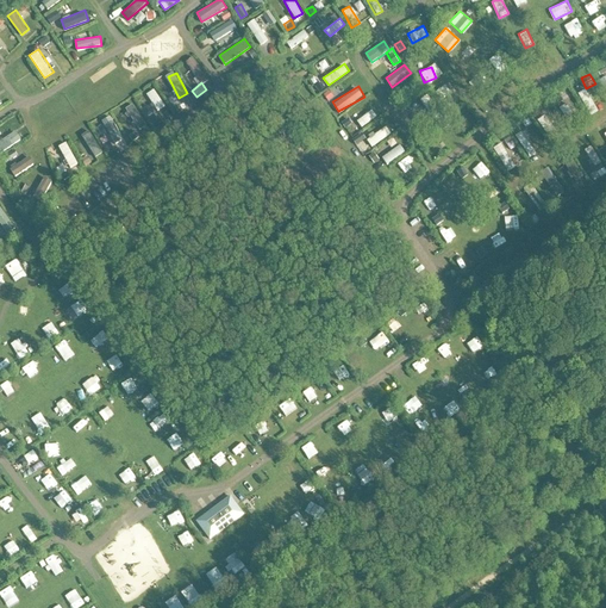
[(587,87),(578,92),(588,115),(598,110),(587,87)]
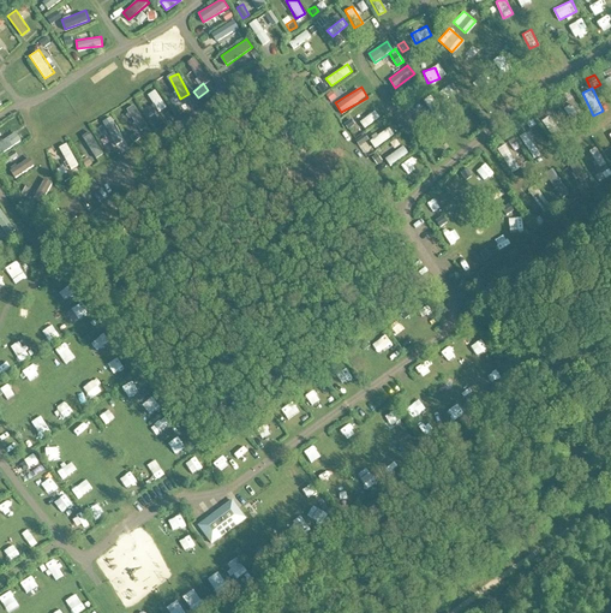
[(156,89),(148,94),(157,111),(167,106),(156,89)]
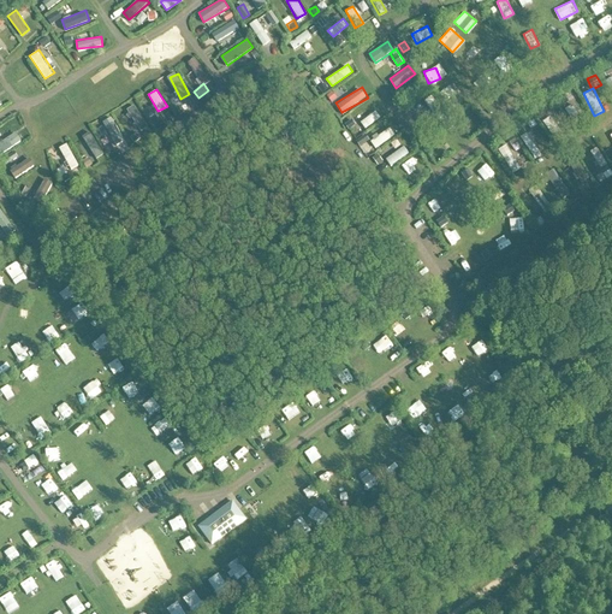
[(330,90),(324,95),(328,102),(334,98),(330,90)]
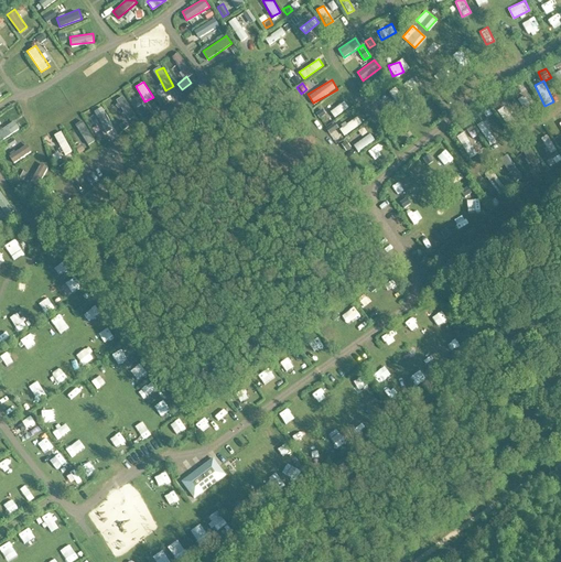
[(402,111),(410,107),(397,86),(389,90),(402,111)]
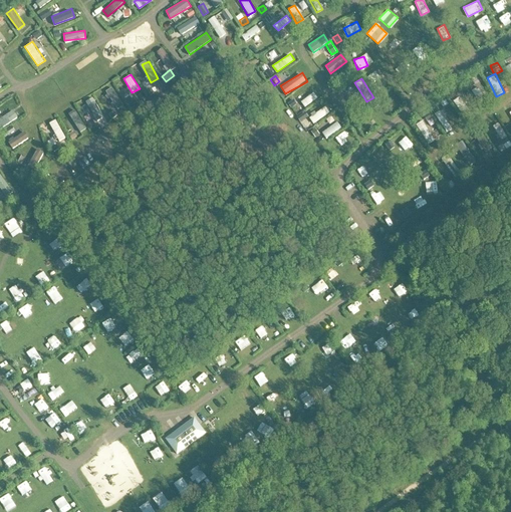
[(469,78),(464,82),(467,87),(473,83),(469,78)]
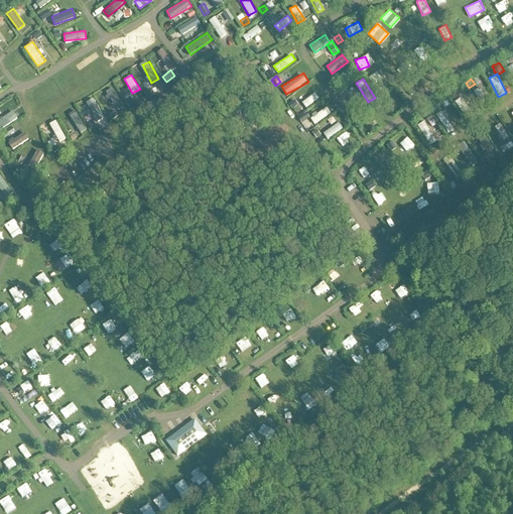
[(107,90),(118,108),(124,104),(113,86),(107,90)]
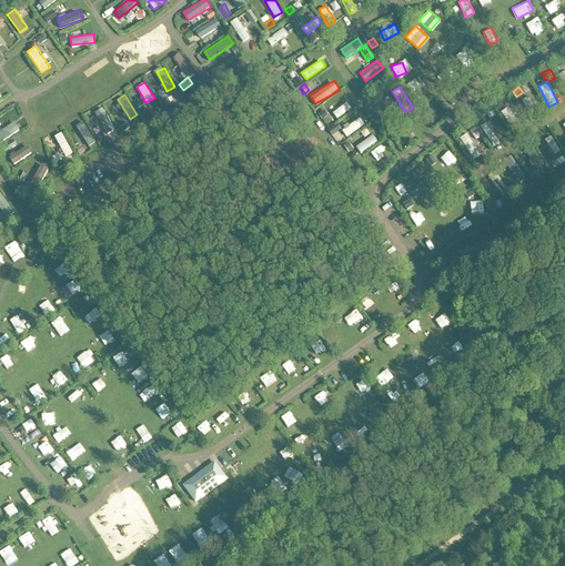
[(527,112),(536,108),(530,94),(521,99),(527,112)]
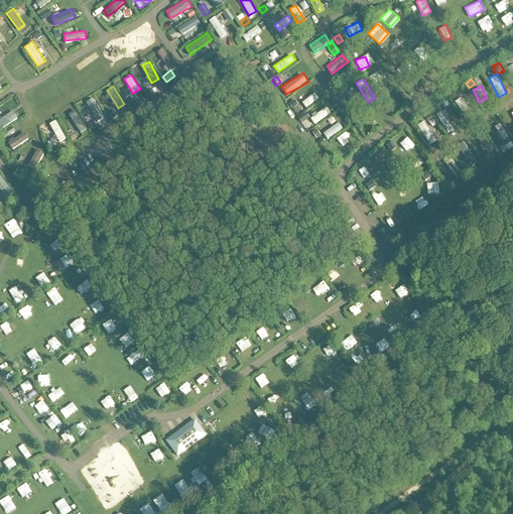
[(126,99),(131,95),(126,88),(121,92),(126,99)]
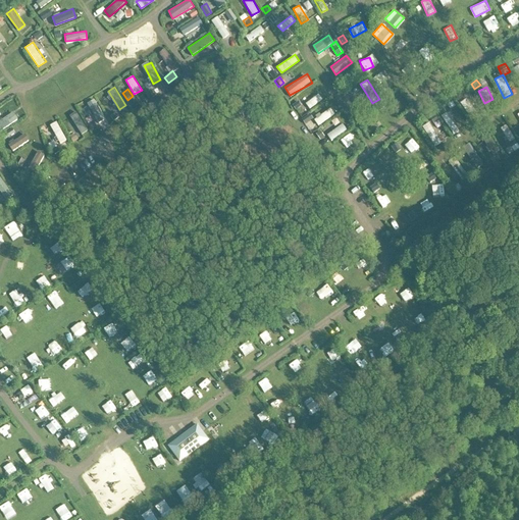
[(309,108),(323,98),(319,92),(305,103),(309,108)]
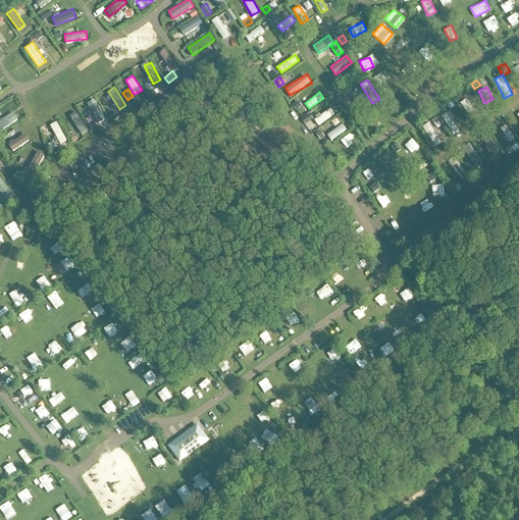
[(457,93),(452,96),(455,101),(460,97),(457,93)]
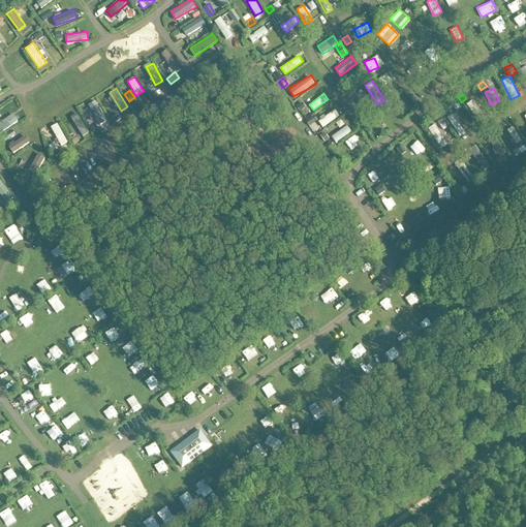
[(89,103),(100,124),(107,120),(96,99),(89,103)]
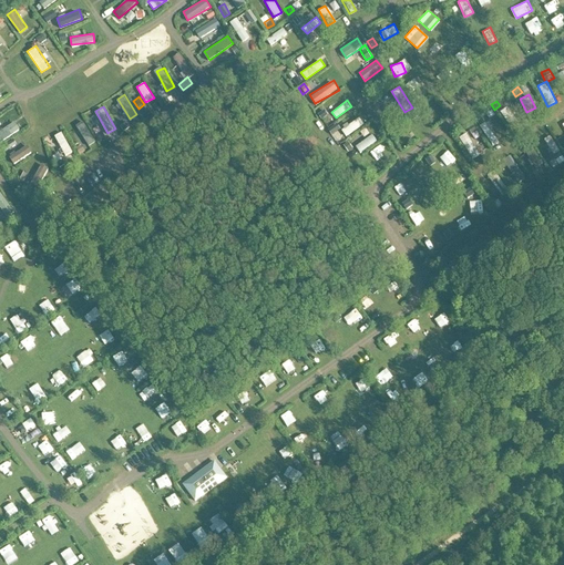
[(145,116),(152,112),(149,106),(142,110),(145,116)]
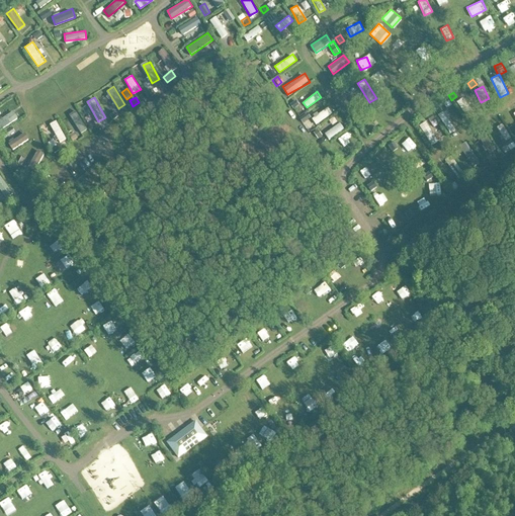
[(293,99),(287,104),(291,108),(296,104),(293,99)]
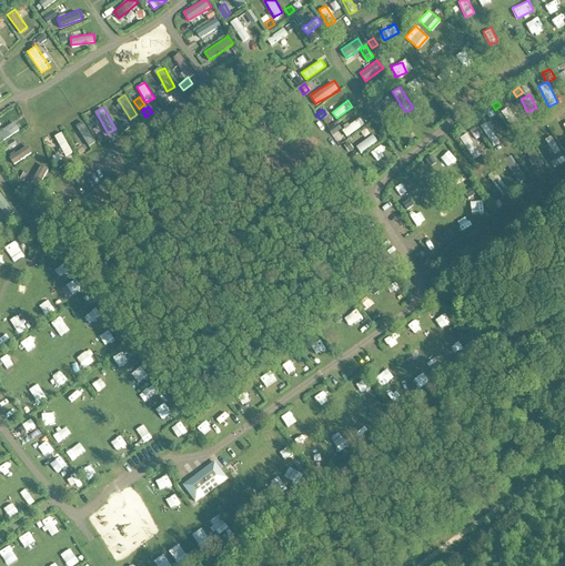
[(413,109),(407,113),(412,120),(417,115),(413,109)]
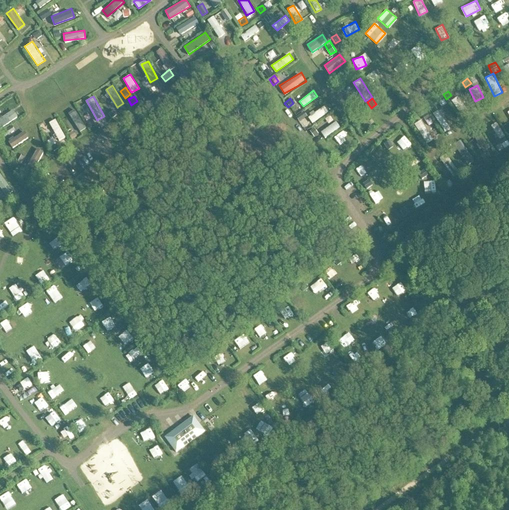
[(324,105),(308,116),(312,122),(328,111),(324,105)]
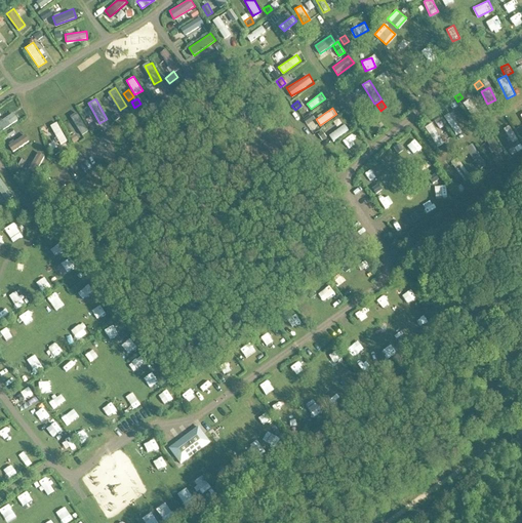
[(14,111),(0,118),(0,131),(19,119),(14,111)]
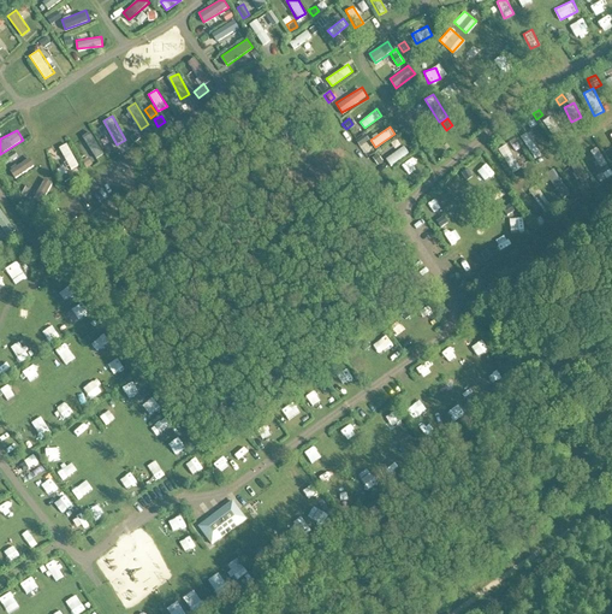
[(533,158),(541,153),(528,130),(521,135),(533,158)]
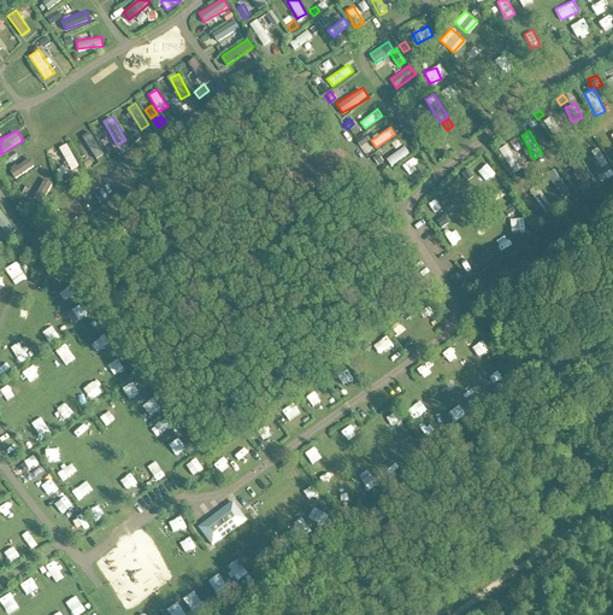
[(134,133),(127,138),(131,144),(139,139),(134,133)]
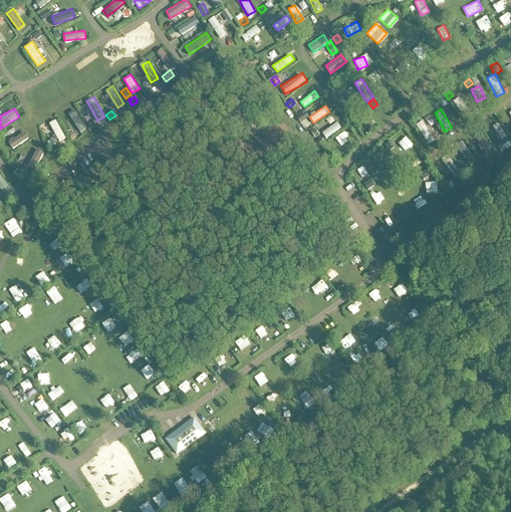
[(424,121),(430,117),(426,112),(421,115),(424,121)]
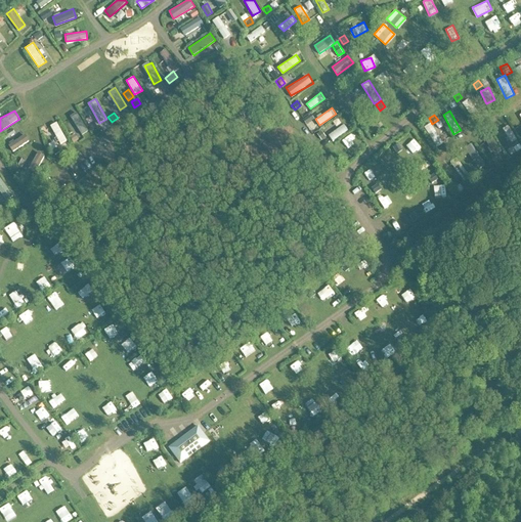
[(306,116),(301,119),(304,124),(309,121),(306,116)]
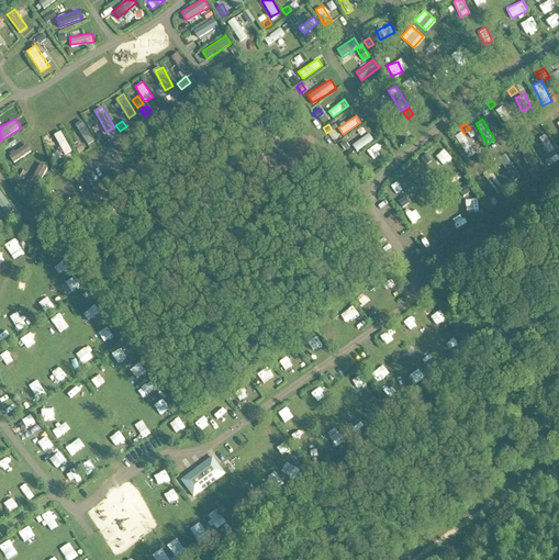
[(65,154),(73,149),(62,130),(54,133),(65,154)]
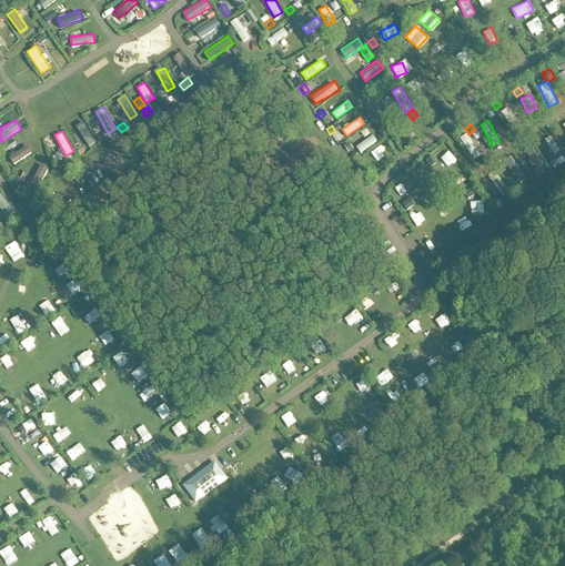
[(98,131),(92,135),(96,141),(101,138),(98,131)]
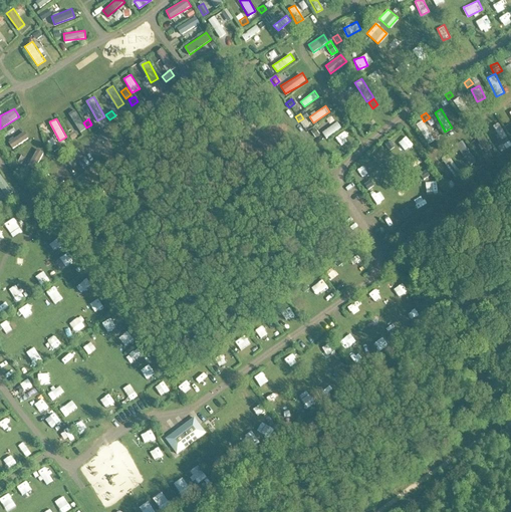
[(338,121),(320,130),(324,137),(342,129),(338,121)]
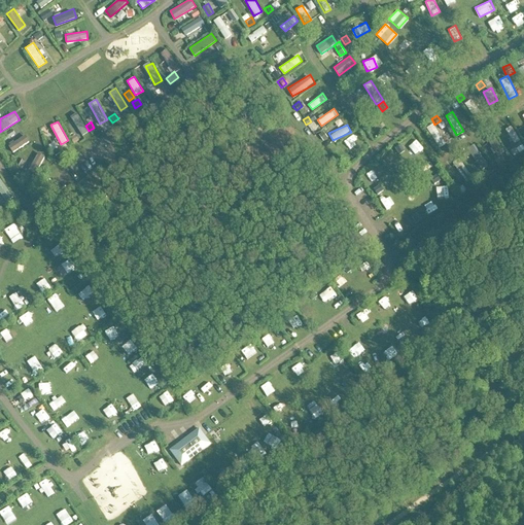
[(513,125),(505,127),(512,142),(519,140),(513,125)]
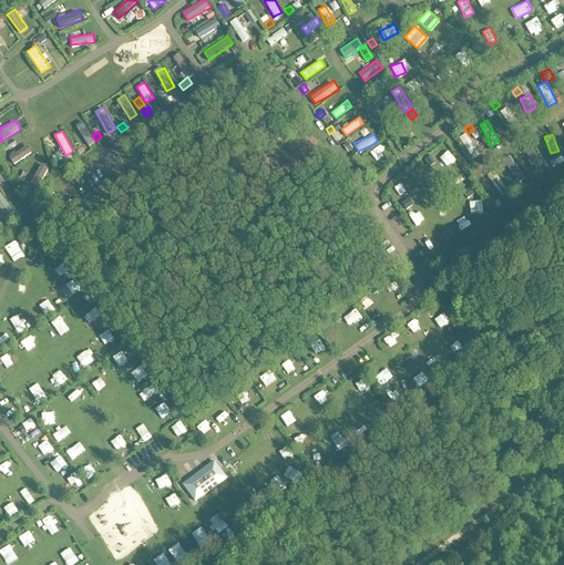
[(471,157),(479,152),(469,137),(462,143),(471,157)]
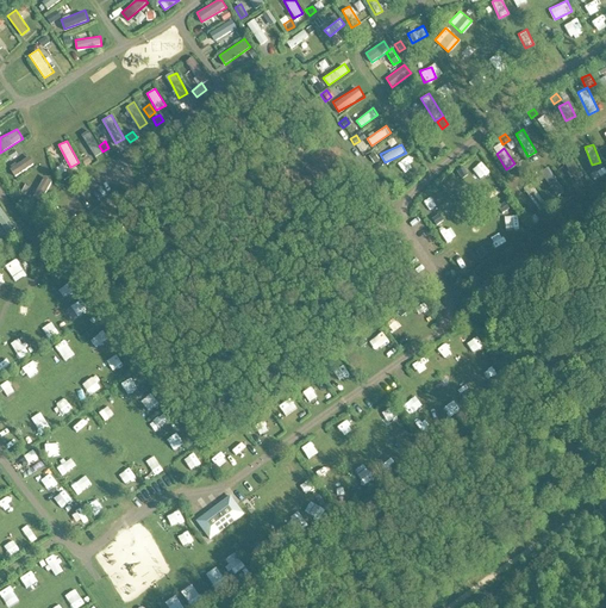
[(8,165),(16,175),(35,162),(29,153),(8,165)]
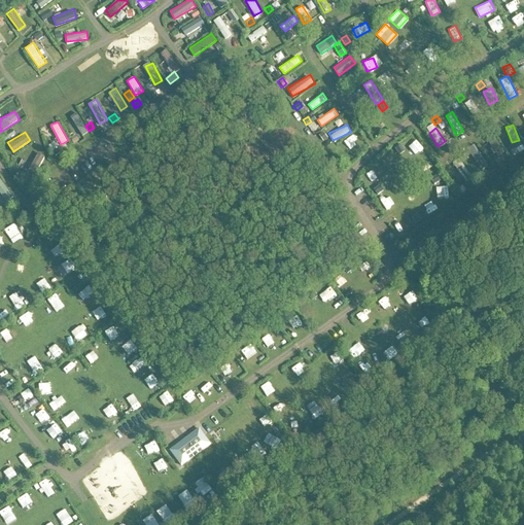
[(72,134),(67,138),(71,143),(76,140),(72,134)]
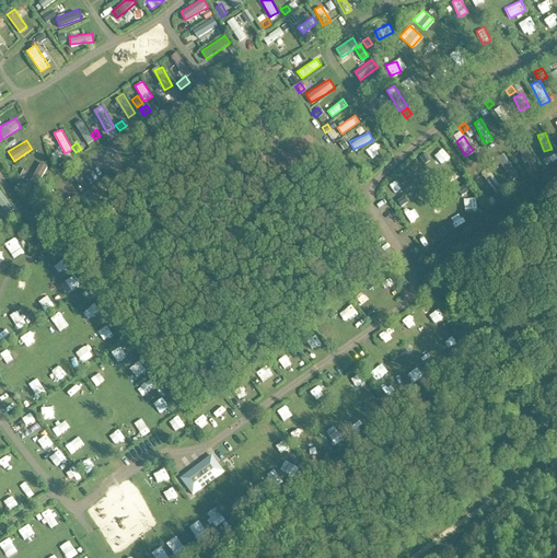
[(370,159),(382,152),(376,142),(364,149),(370,159)]
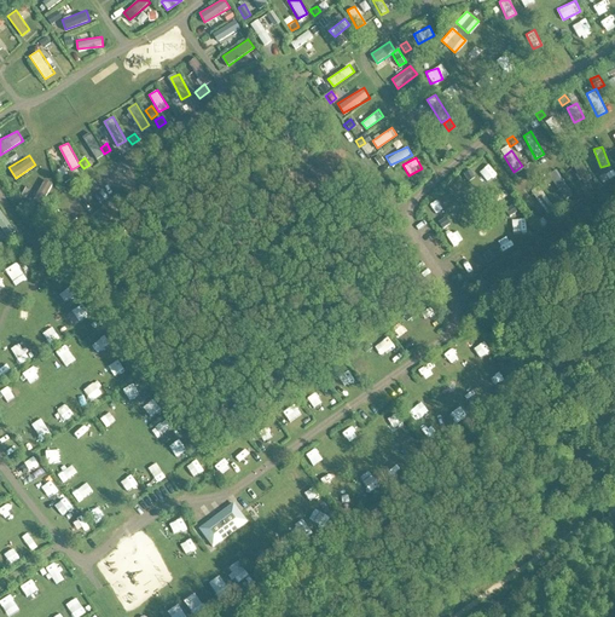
[(477,166),(483,176),(493,169),(487,159),(477,166)]
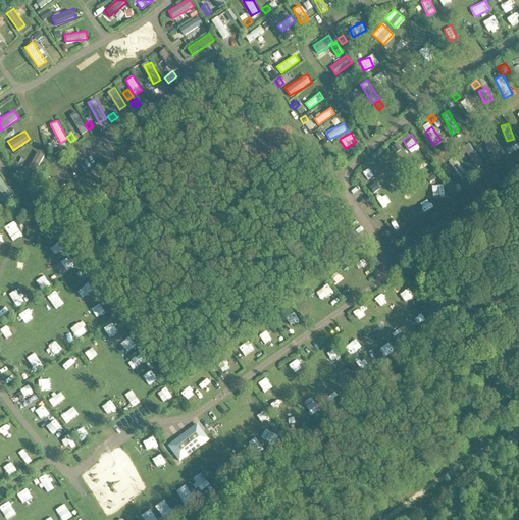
[(494,153),(499,150),(489,134),(484,136),(494,153)]
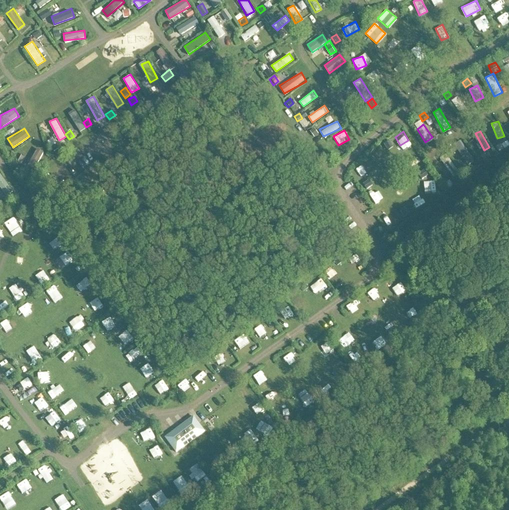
[(461,139),(454,143),(467,165),(474,161),(461,139)]
